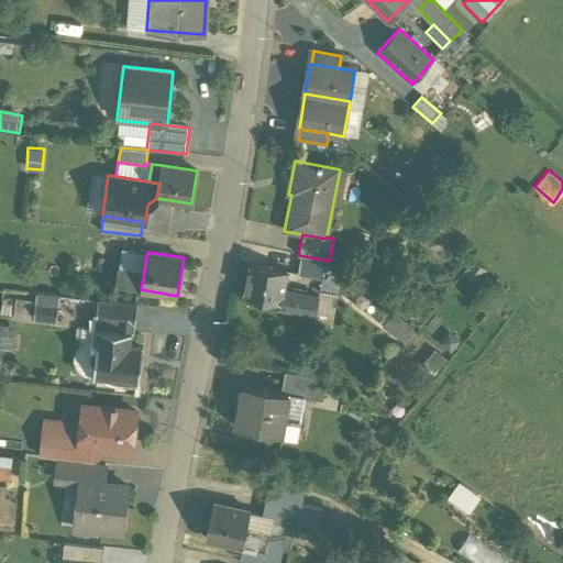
[(144,272),(127,269),(127,263),(120,262),(117,286),(141,289),(144,272)]
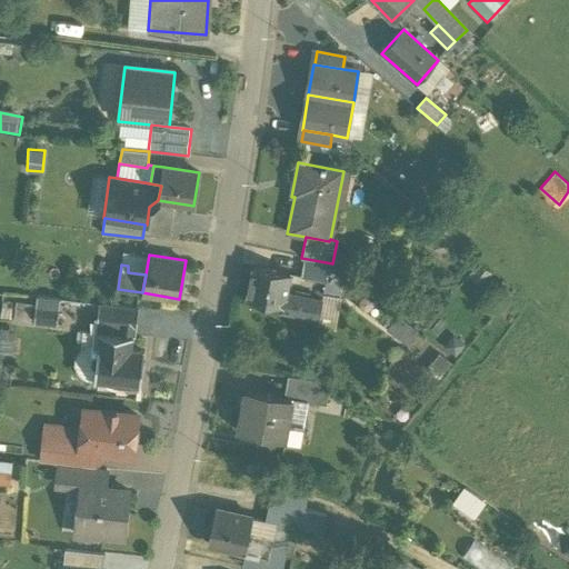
[(291,275),(255,268),(248,300),(282,306),(286,307),(288,293),(291,275)]
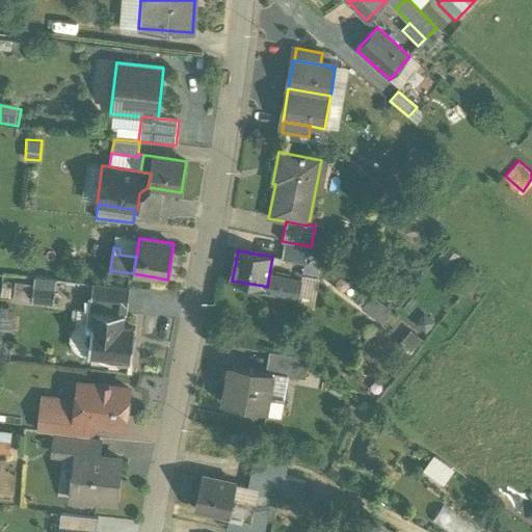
[(302,281),(269,274),(267,287),(264,286),(263,291),(299,297),(302,281)]
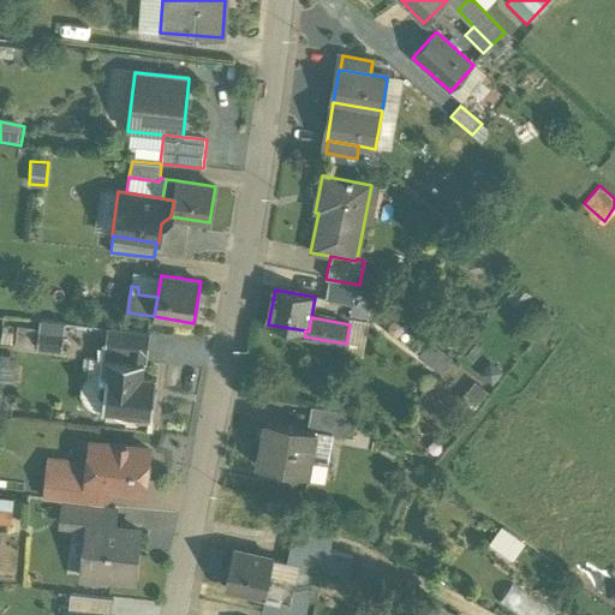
[(65,333),(41,327),(36,348),(60,354),(65,333)]
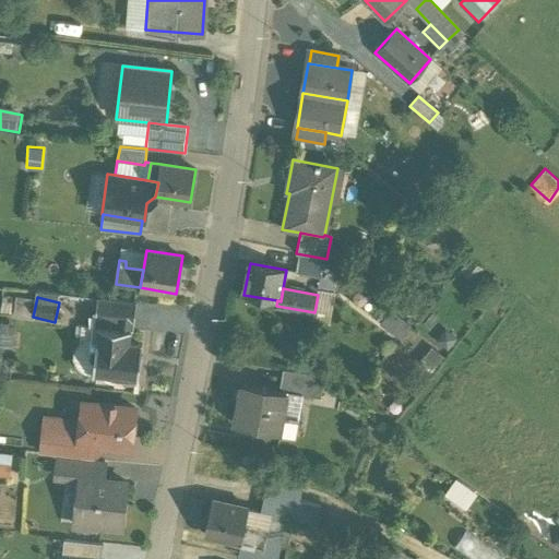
[(137,302),(97,298),(95,326),(98,328),(98,325),(131,330),(131,331),(133,331),(137,302)]
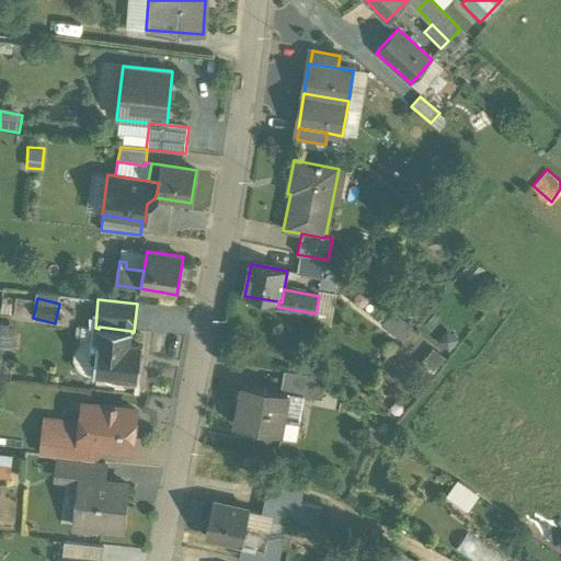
[(400,338),(409,328),(391,311),(381,321),(400,338)]
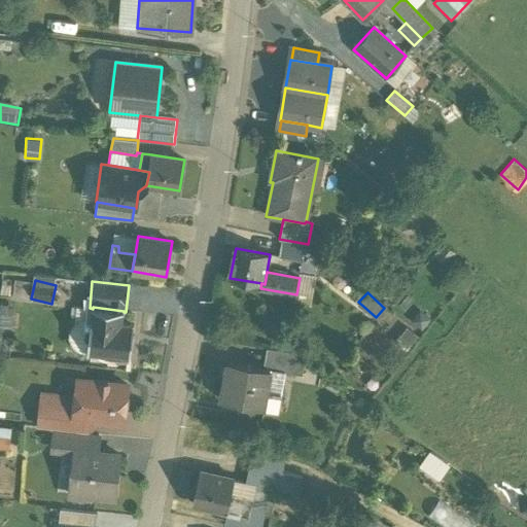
[(124,311),(93,307),(93,309),(88,352),(106,354),(105,356),(121,358),(121,356),(131,357),(134,324),(121,323),(124,312),(124,311)]
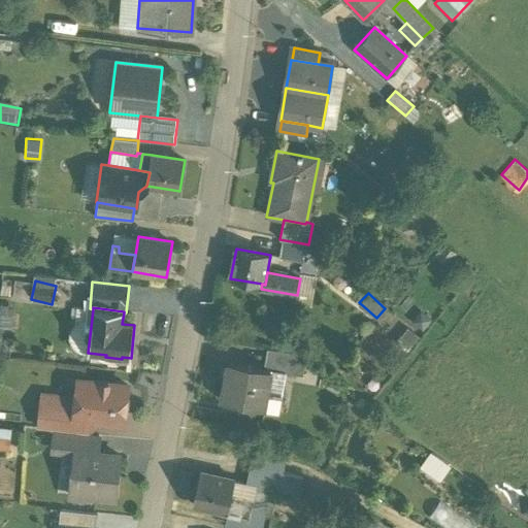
[(290,353),(269,350),(266,369),(286,372),(302,376),(305,364),(290,353)]
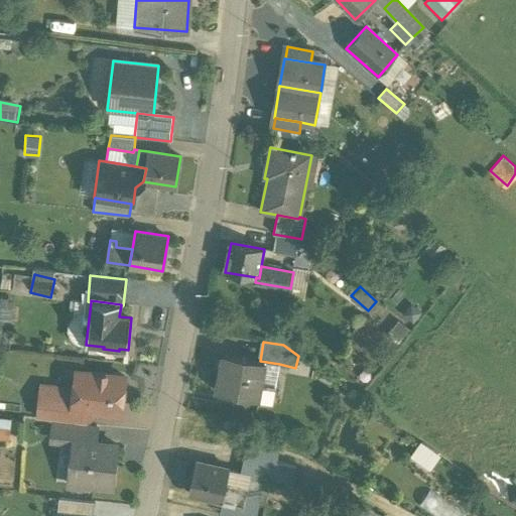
[(260,361),(224,354),(217,389),(258,398),(261,383),(275,386),(279,364),(260,361)]
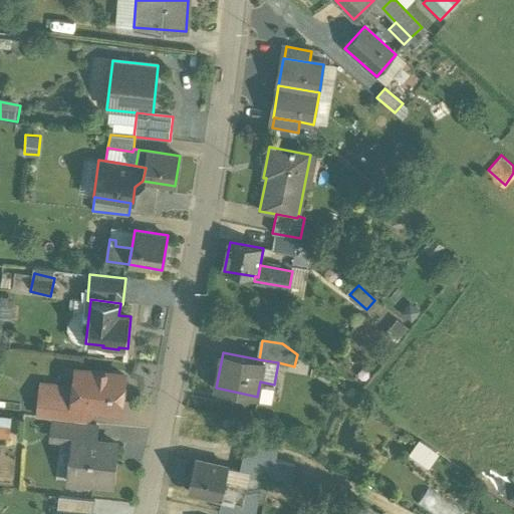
[(121,376),(74,371),(72,390),(71,402),(71,408),(81,409),(81,410),(111,413),(112,403),(118,404),(121,376)]
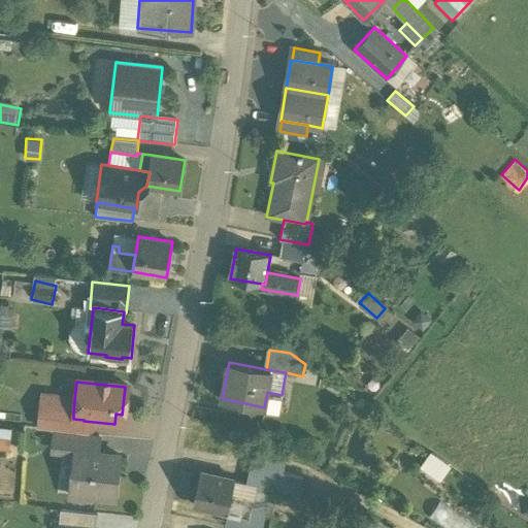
[(282,395),(267,392),(264,407),(278,409),(282,395)]
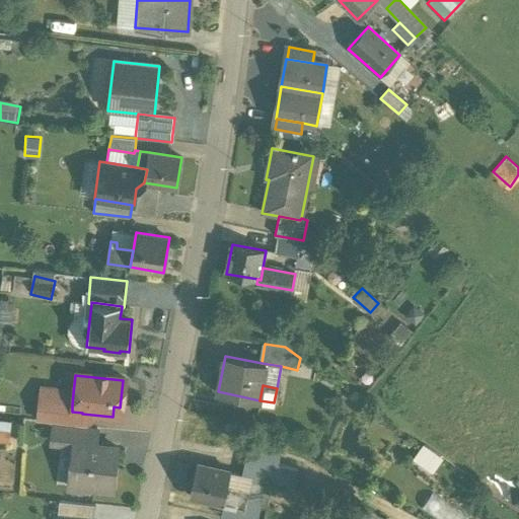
[(73,393),(40,389),(39,401),(72,405),(73,393)]
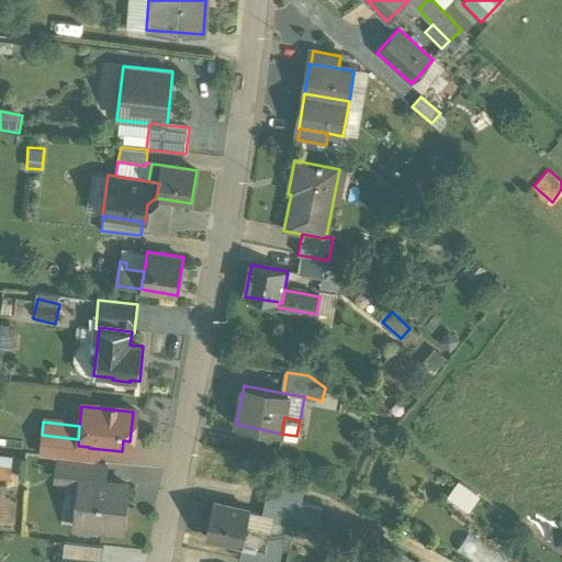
[(78,439),(42,435),(40,456),(56,458),(88,461),(89,448),(89,447),(78,446),(78,439)]
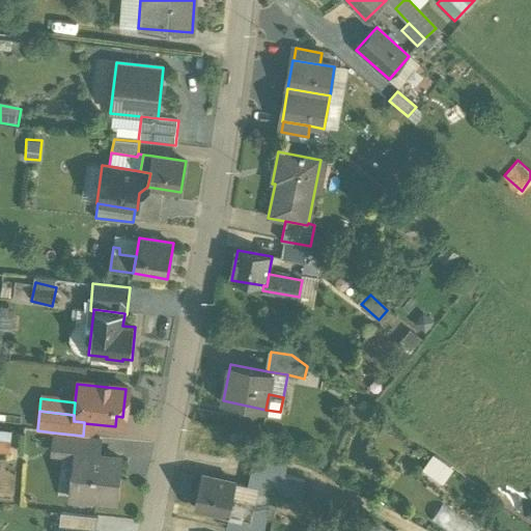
[(83,436),(53,432),(51,452),(73,455),(73,454),(94,456),(96,437),(83,436)]
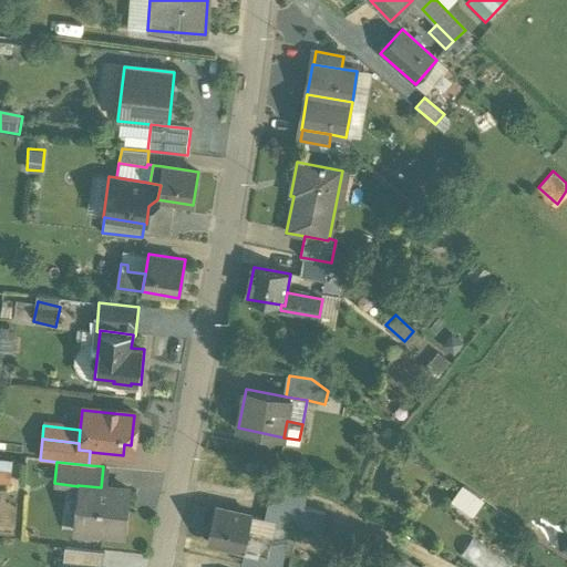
[(461,483),(449,500),(471,515),(483,498),(461,483)]
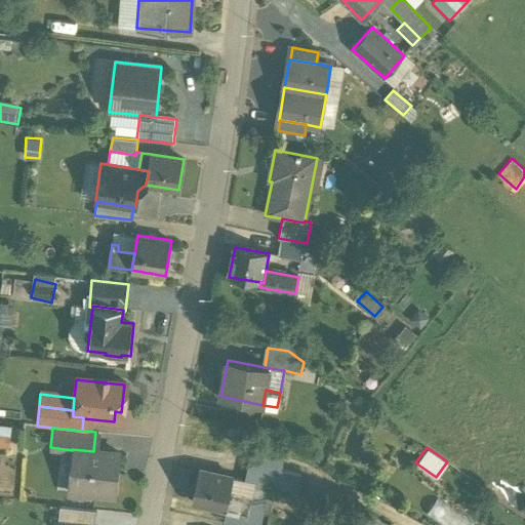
[(93,451),(72,449),(72,450),(68,493),(87,495),(87,493),(112,495),(116,453),(93,451)]
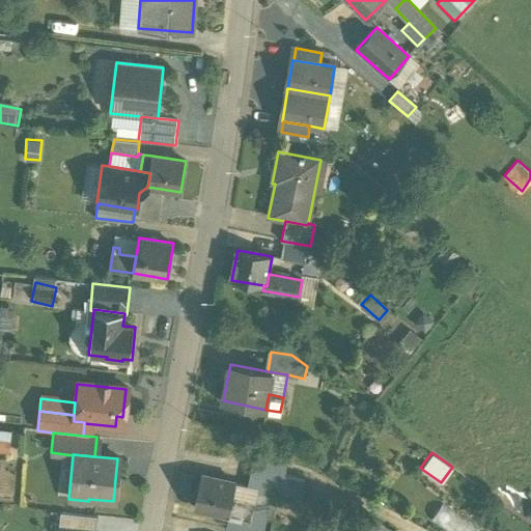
[(285,475),(252,469),(249,484),(249,485),(258,487),(281,493),(285,475)]
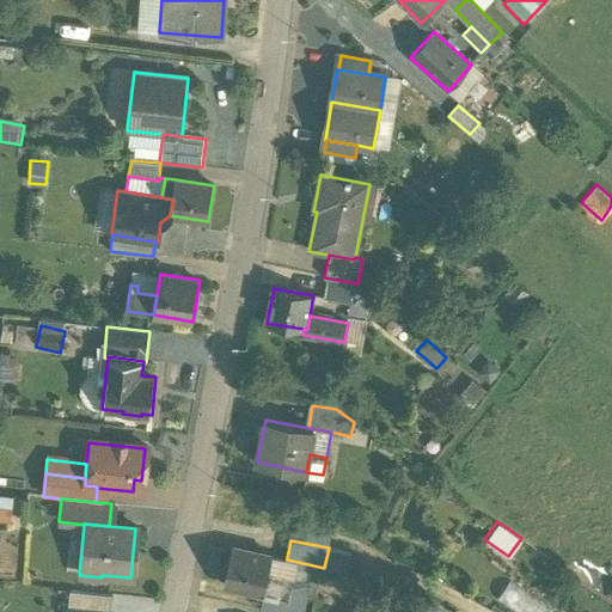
[(273,555),(233,546),(225,585),(264,593),(268,575),(273,556),(273,555)]
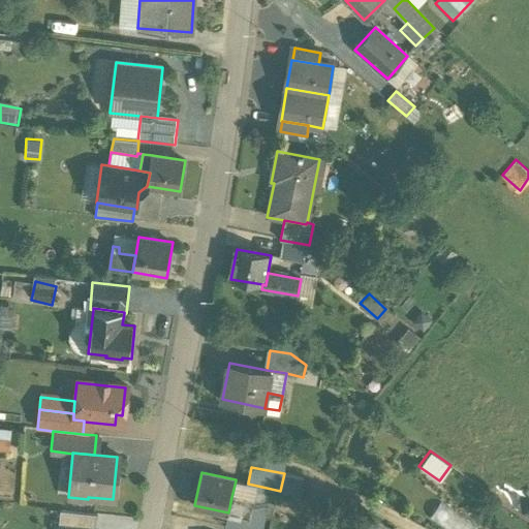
[(257,486),(248,484),(248,483),(236,480),(231,497),(253,502),(257,486)]
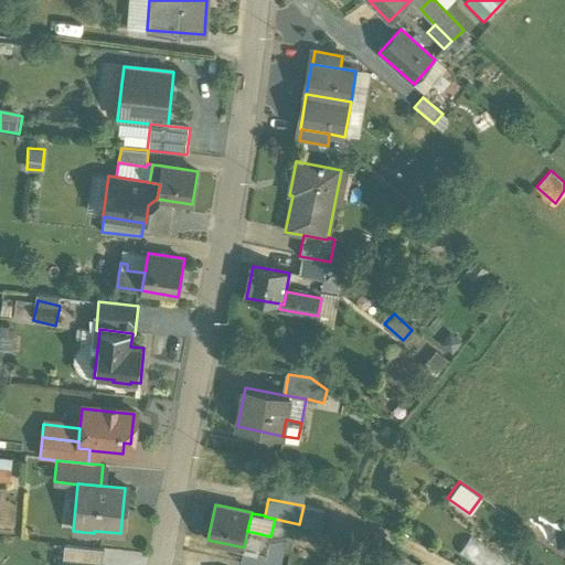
[(270,536),(247,531),(244,547),(267,553),(270,536)]
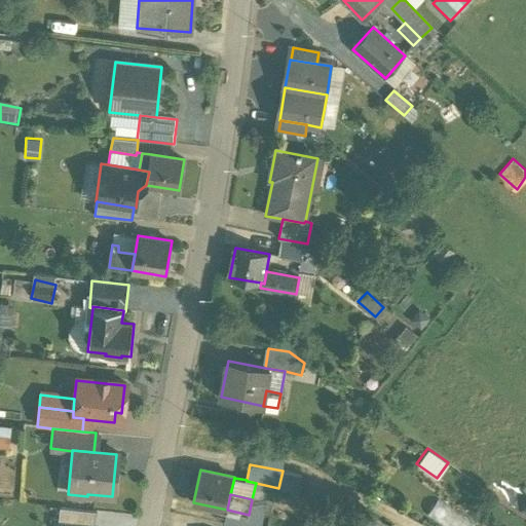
[(427,517),(448,525),(479,525),(482,520),(436,499),(427,517)]
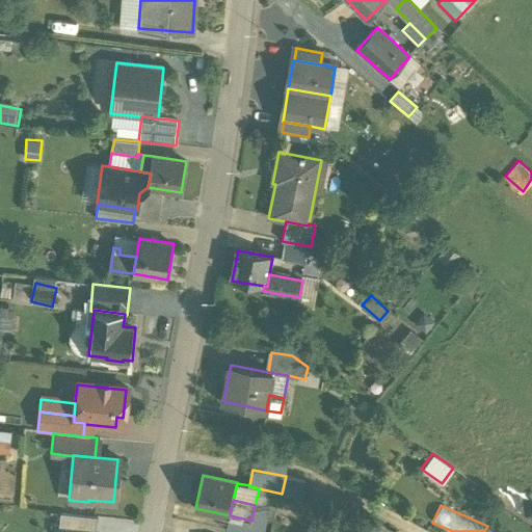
[(95,531),(97,517),(61,513),(58,531),(95,531)]
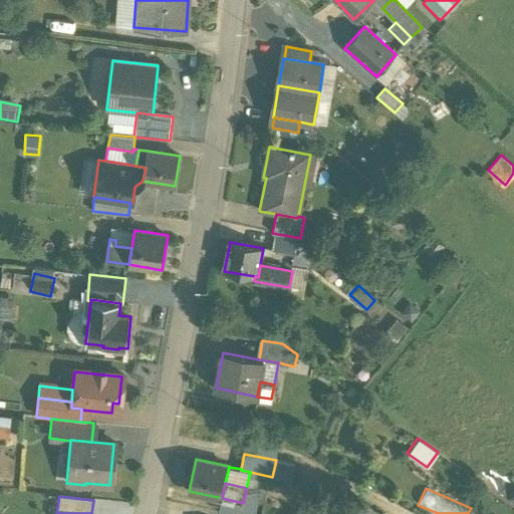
[(381,513),(360,500),(351,513),(381,513)]
